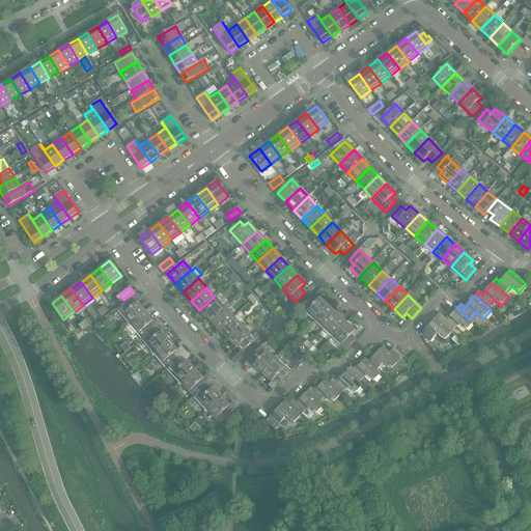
[(212,323),(225,309),(214,297),(199,310),(212,323)]
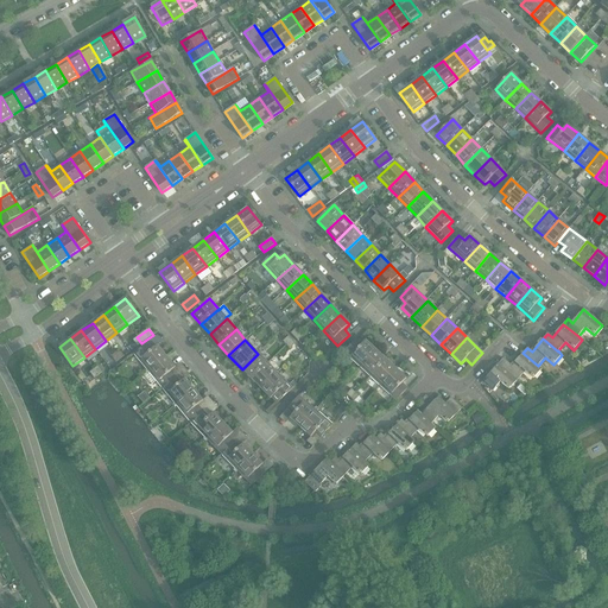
[(360,367),(377,350),(366,341),(361,346),(355,341),(344,353),(360,367)]
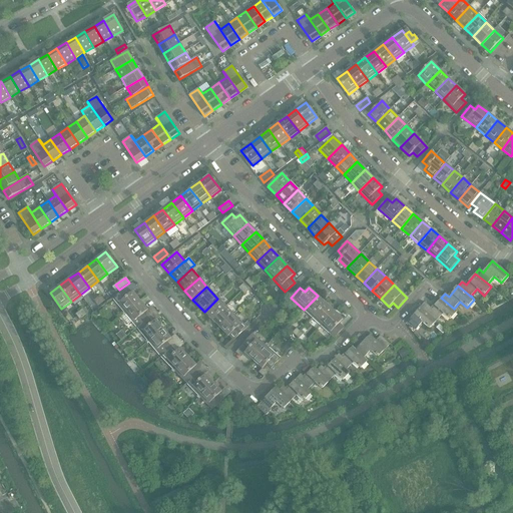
[(123,315),(140,302),(132,292),(128,296),(124,291),(113,299),(124,313),(122,314),(123,315)]
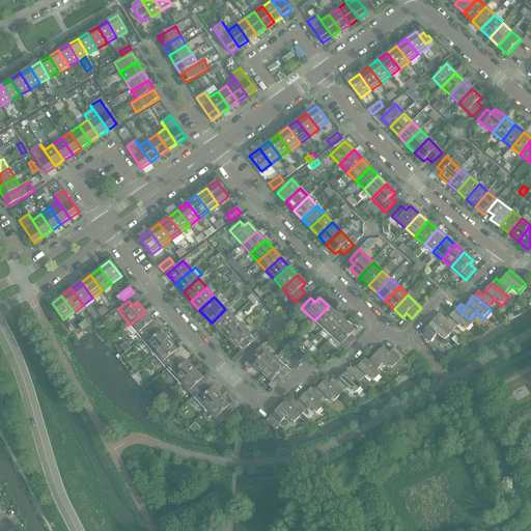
[(329,306),(314,320),(324,329),(337,314),(329,306)]
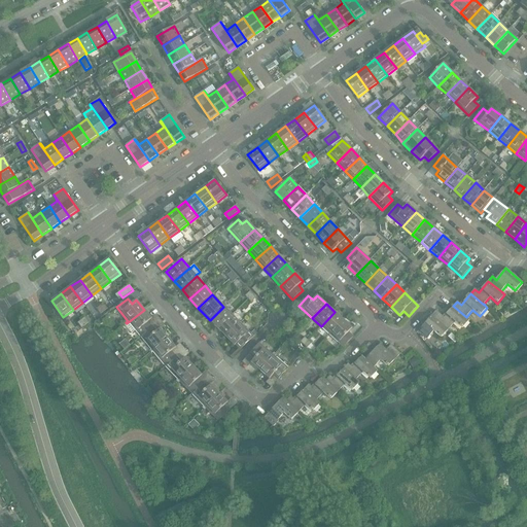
[(435,319),(449,329),(455,322),(462,328),(469,320),(466,317),(453,306),(444,317),(440,314),(435,319)]
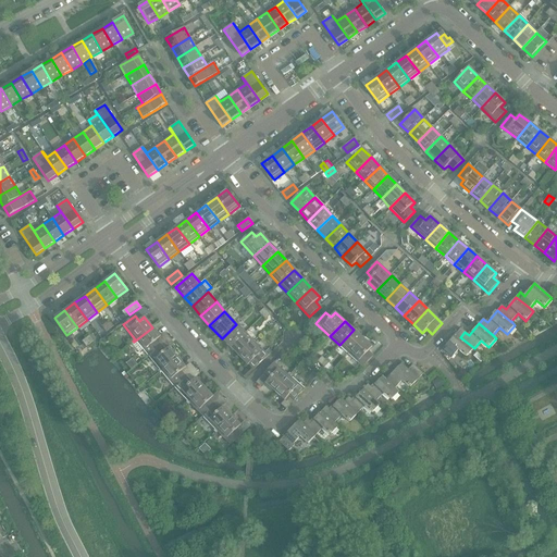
[(236,324),(222,338),(231,347),(245,333),(236,324)]
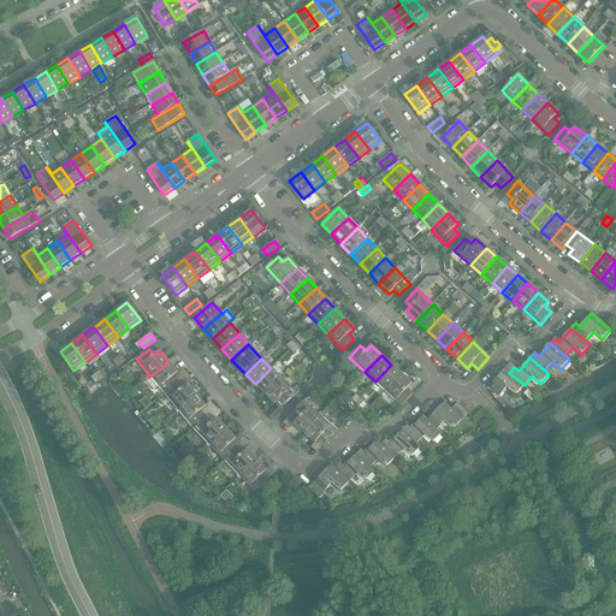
[(169,362),(148,378),(146,380),(154,390),(155,390),(159,386),(165,394),(177,383),(172,377),(177,373),(169,362)]
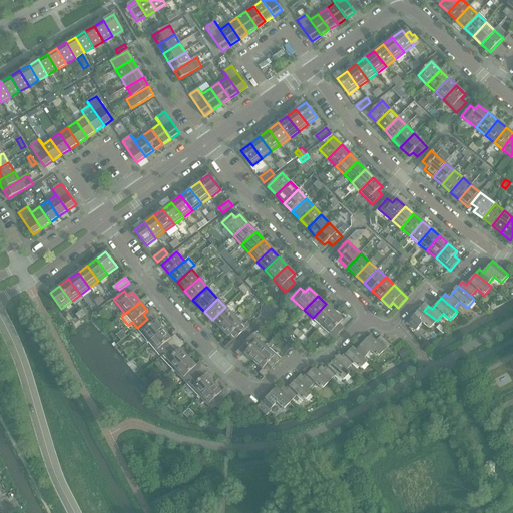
[(407,323),(411,326),(416,331),(422,323),(430,329),(437,321),(424,311),(428,306),(425,303),(407,323)]
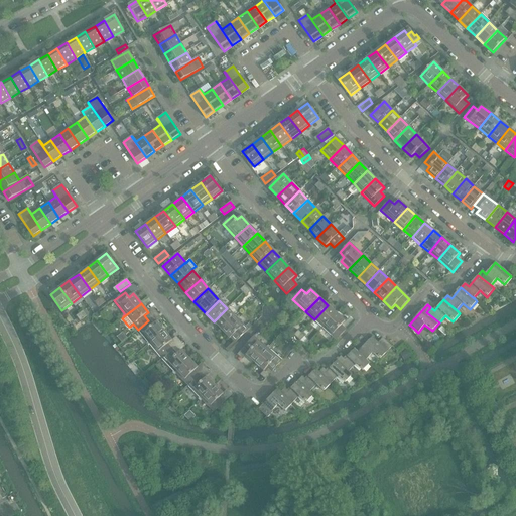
[(328,305),(314,319),(323,328),(336,313),(328,305)]
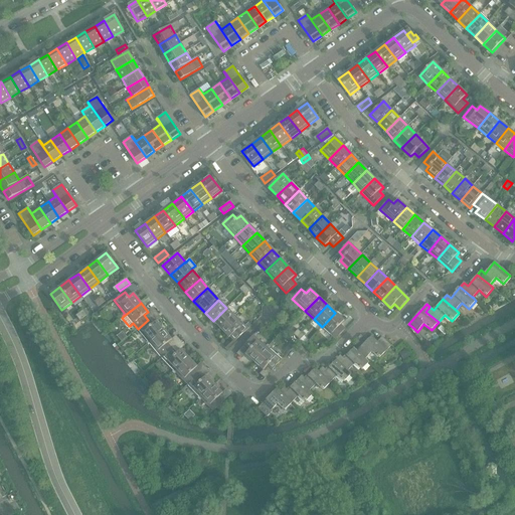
[(221,329),(234,316),(226,308),(213,321),(221,329)]
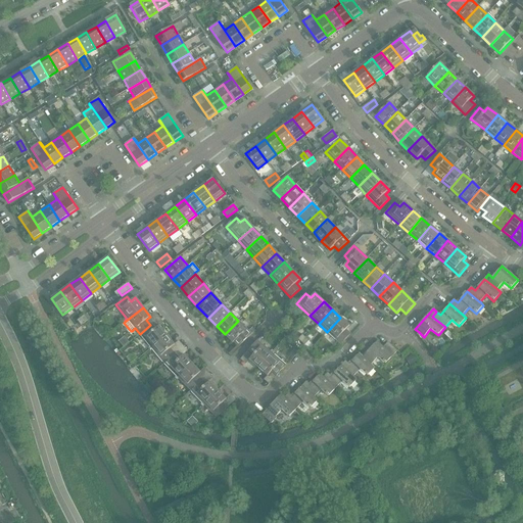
[(341,344),(350,334),(345,330),(349,326),(340,318),(327,332),(341,344)]
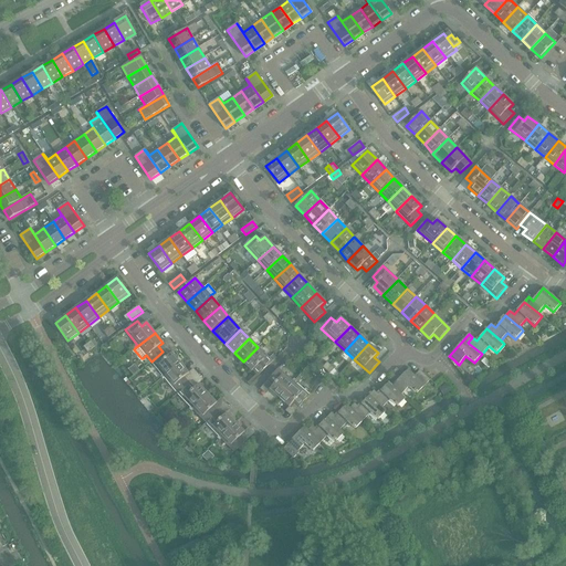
[(258,347),(243,362),(252,371),(257,367),(261,373),(272,362),(258,347)]
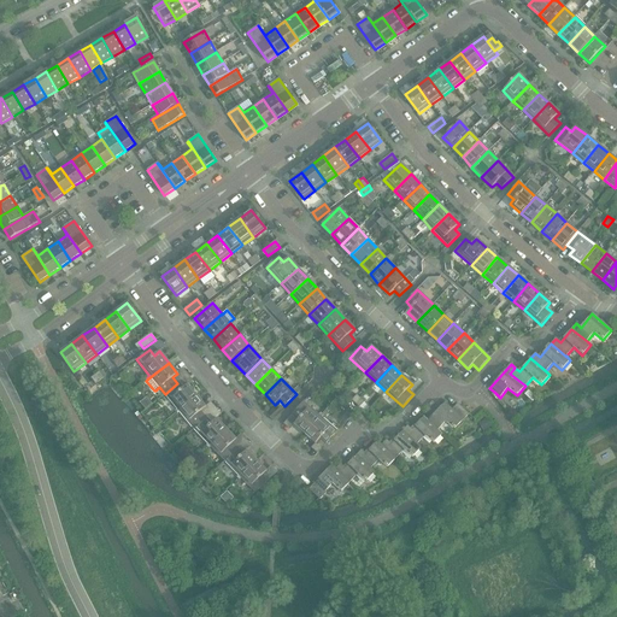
[(177,383),(165,394),(177,410),(175,411),(176,412),(197,397),(187,385),(182,389),(177,383)]
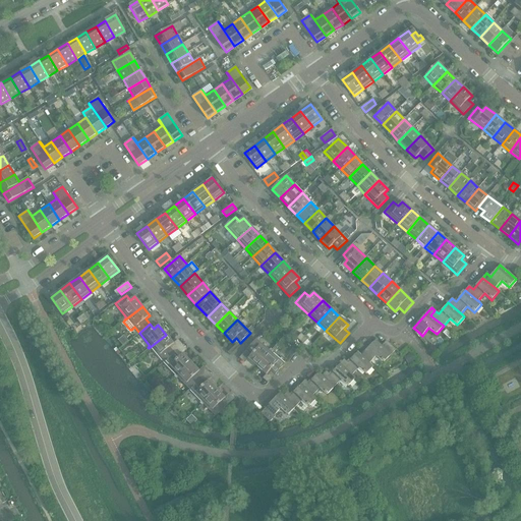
[(453,336),(446,330),(443,333),(450,340),(453,336)]
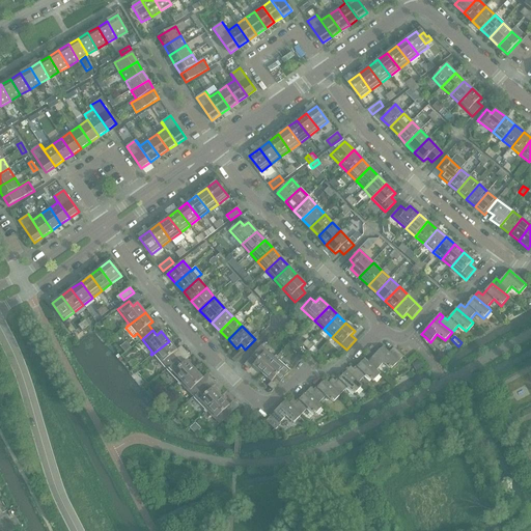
[(169,341),(151,355),(152,356),(155,355),(167,369),(177,359),(172,354),(177,351),(169,341)]
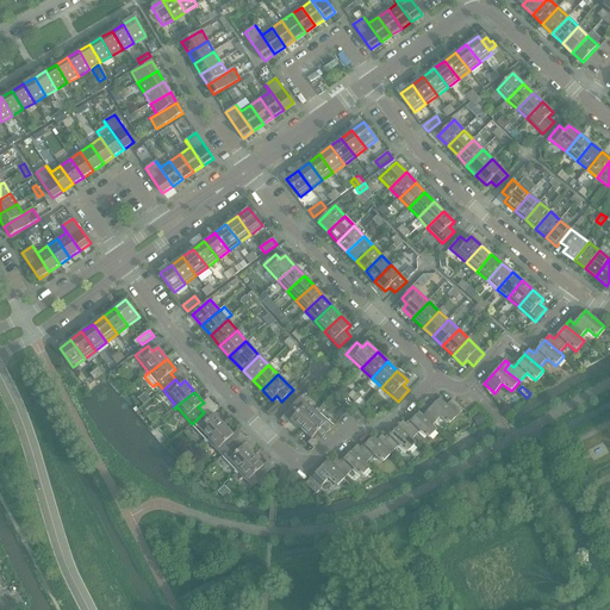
[(300,397),(290,410),(294,415),(291,419),(302,429),(317,412),(300,397)]
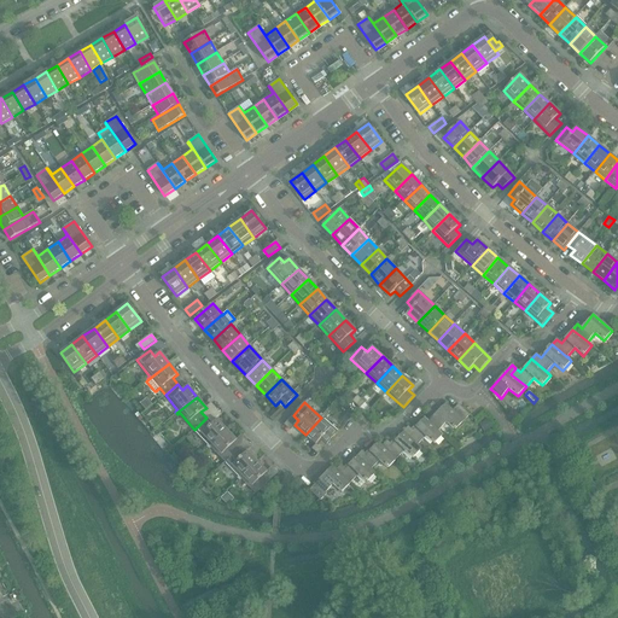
[(445,403),(429,421),(438,431),(439,431),(447,423),(455,430),(470,415),(459,404),(453,410),(445,403)]
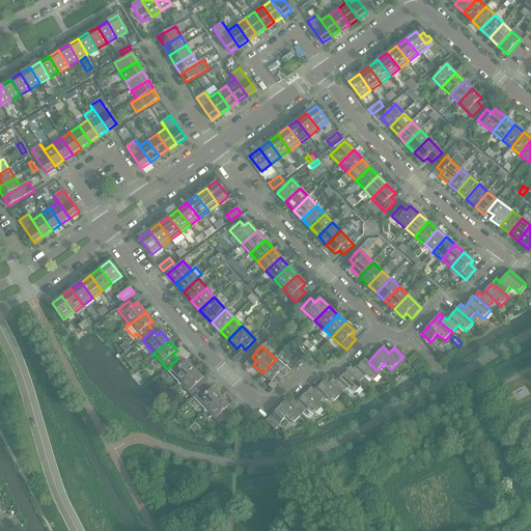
[(178,385),(195,369),(186,361),(182,364),(177,359),(167,369),(179,382),(177,384),(178,385)]
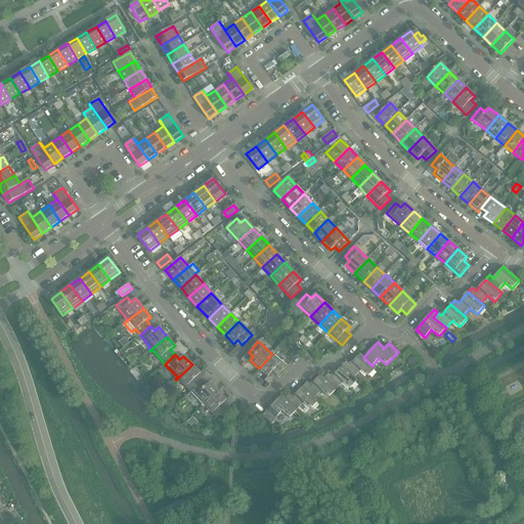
[(276,377),(286,366),(272,354),(259,368),(268,377),(271,373),(276,377)]
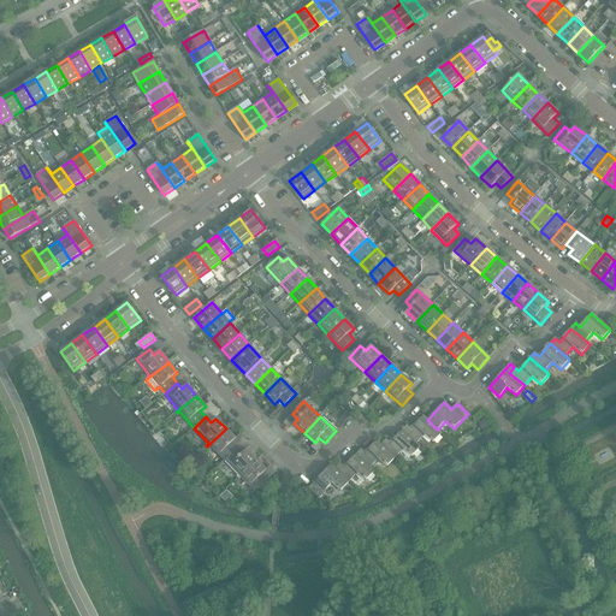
[(407,425),(402,431),(416,444),(418,443),(425,436),(433,443),(442,433),(438,430),(437,430),(427,420),(424,416),(412,430),(407,425)]
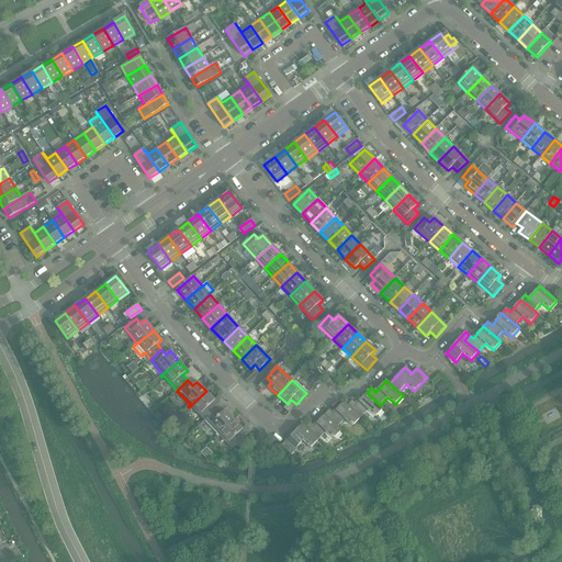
[(436,385),(440,393),(448,389),(445,381),(436,385)]
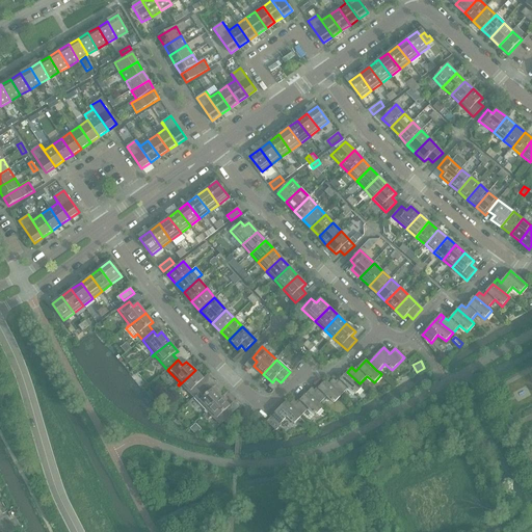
[(195,370),(179,386),(180,387),(182,386),(193,398),(204,388),(200,382),(204,379),(195,370)]
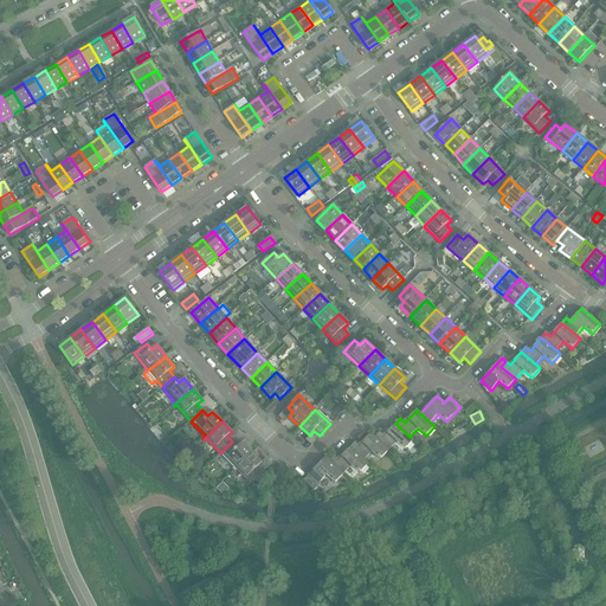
[(375,437),(389,451),(397,442),(405,450),(414,440),(411,436),(410,437),(395,424),(384,436),(380,432),(375,437)]
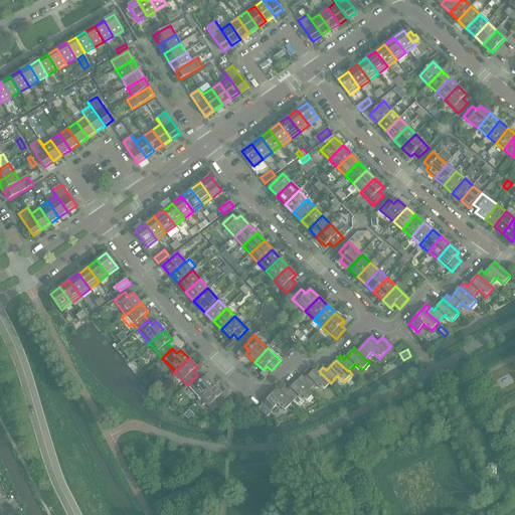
[(302,375),(298,380),(310,391),(316,384),(323,390),(331,383),(319,371),(315,368),(305,379),(302,375)]
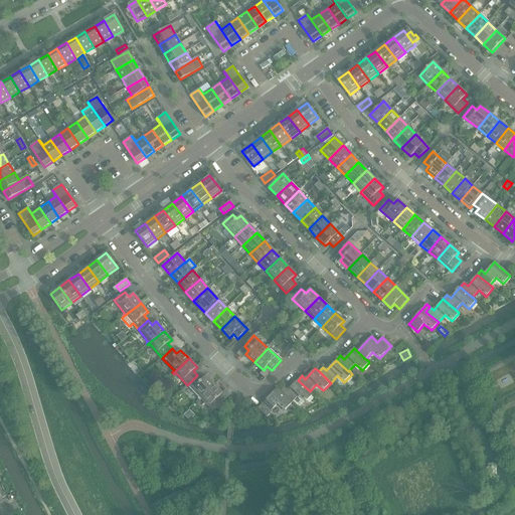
[(197,375),(187,385),(199,397),(197,398),(198,399),(214,384),(206,376),(202,379),(197,375)]
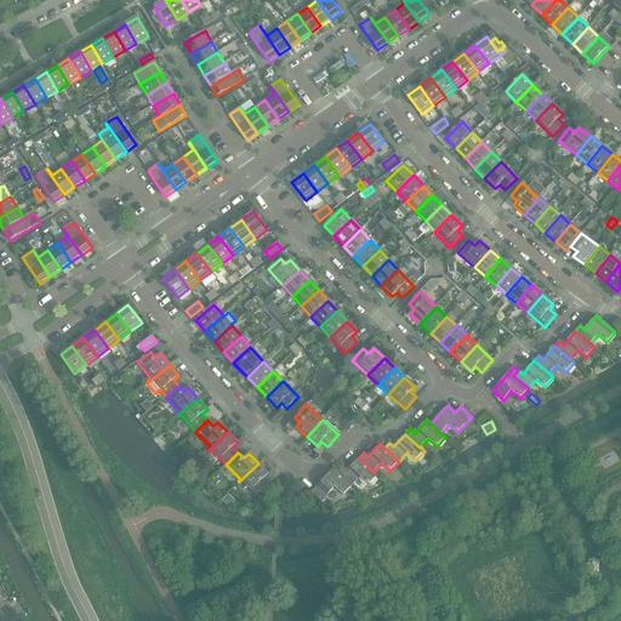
[(337,472),(352,486),(360,477),(369,485),(377,476),(374,472),(359,459),(347,471),(342,467),(339,472),(337,472)]
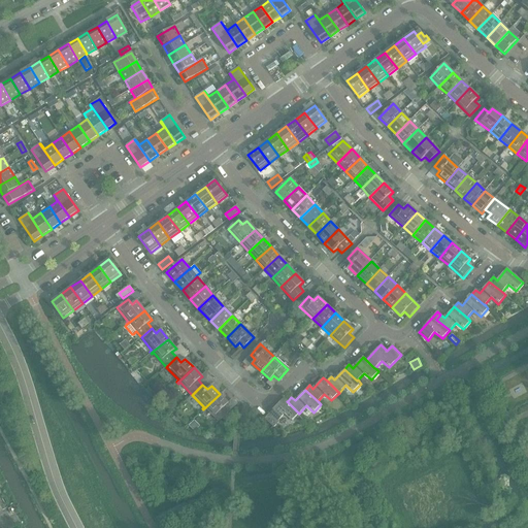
[(158,394),(153,398),(157,402),(161,397),(158,394)]
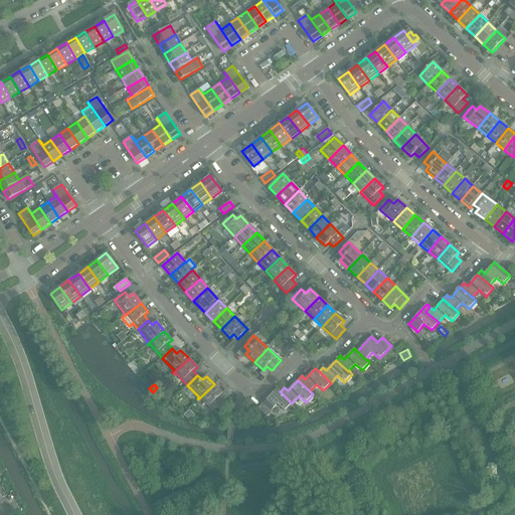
[(213,411),(223,401),(218,397),(222,393),(214,384),(198,399),(200,400),(201,399),(213,411)]
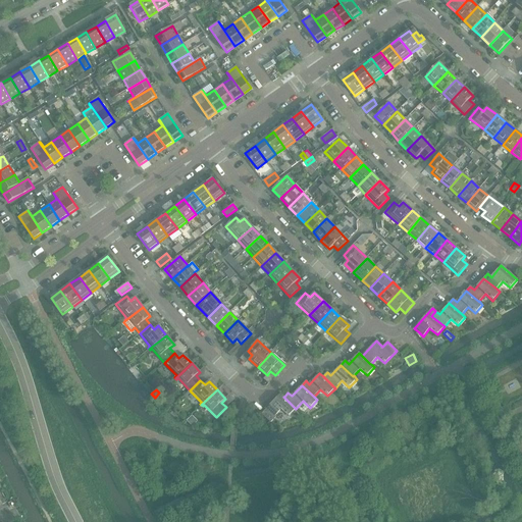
[(261,414),(270,423),(275,417),(281,410),(289,416),(296,409),(283,397),(284,397),(280,394),(261,414)]
